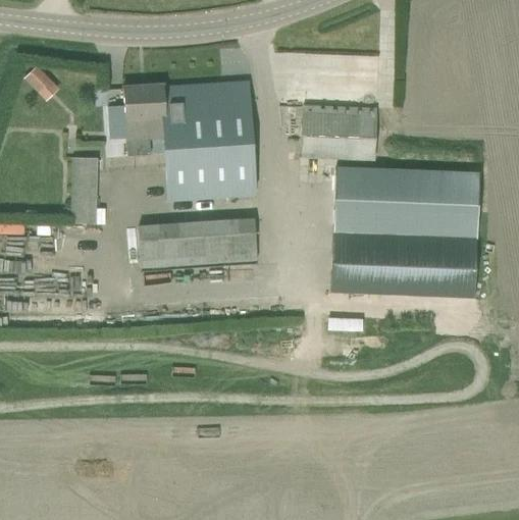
[(37,64),(23,78),(40,94),(53,80),(37,64)]
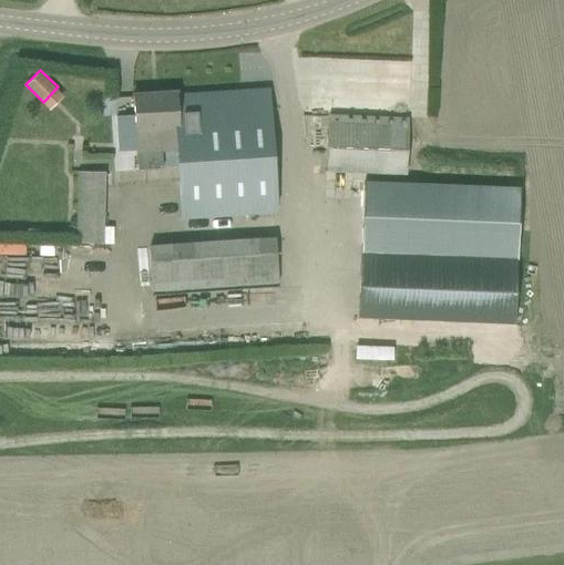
[(134,93),(135,115),(139,153),(140,170),(164,168),(163,151),(172,151),(183,150),(187,205),(187,218),(276,212),(275,198),(269,111),(267,89),(221,91),(221,96),(202,96),(201,93),(180,94),(178,91),(134,93)]
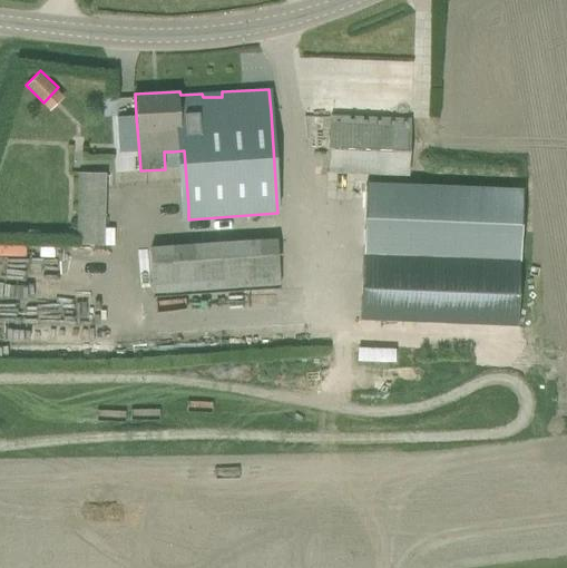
[(332,116),(330,172),(358,173),(410,175),(411,140),(412,119),(332,116)]
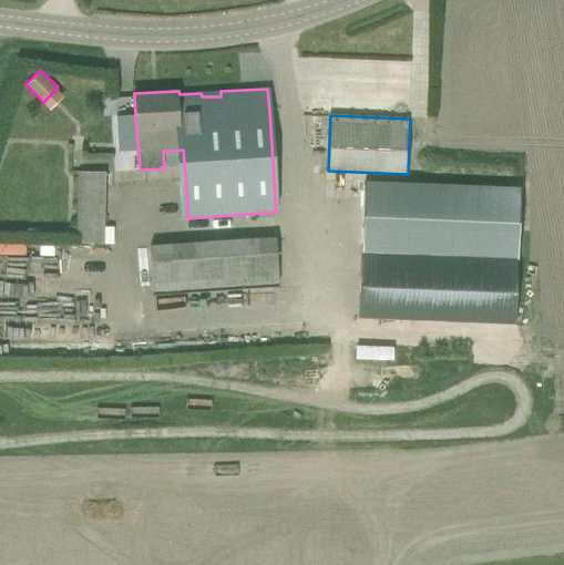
[(77,242),(113,243),(114,226),(104,225),(105,171),(78,170),(77,227),(77,242)]
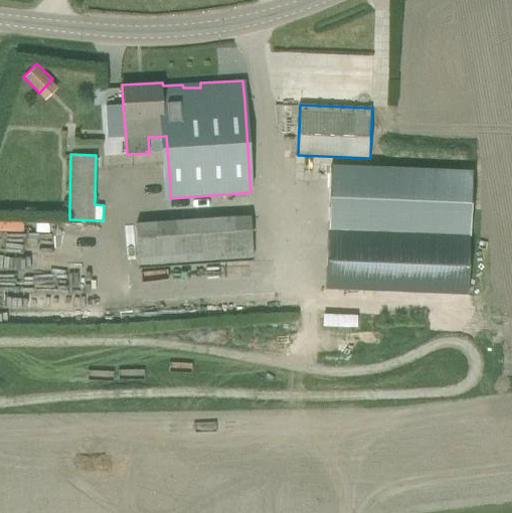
[(0,241),(23,242),(24,214),(0,212),(0,241)]
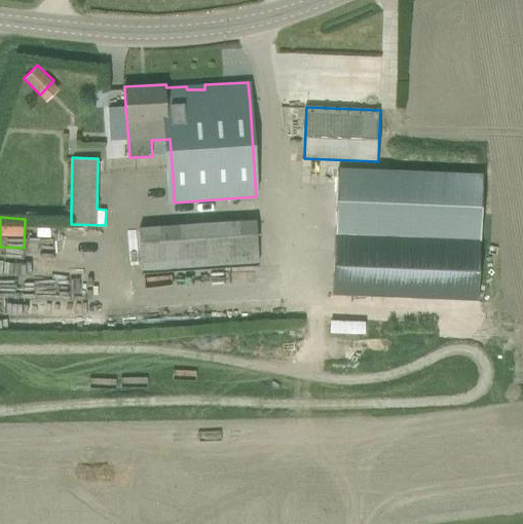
[(259,262),(256,218),(140,226),(143,269),(259,262)]
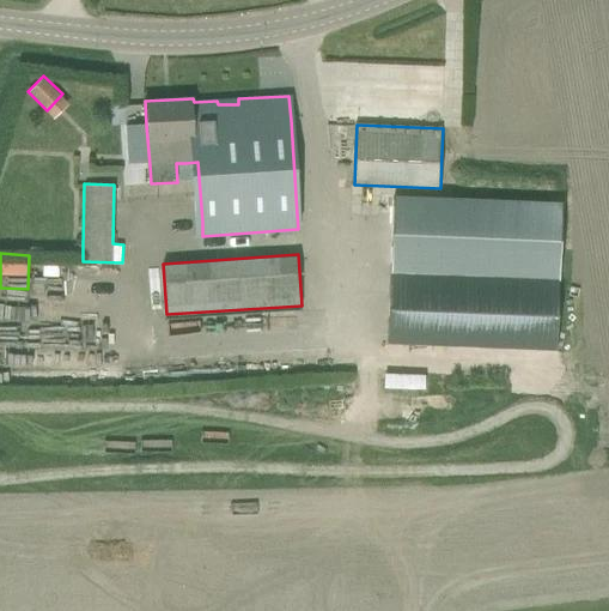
[(559,349),(560,280),(390,276),(389,344),(559,349)]
